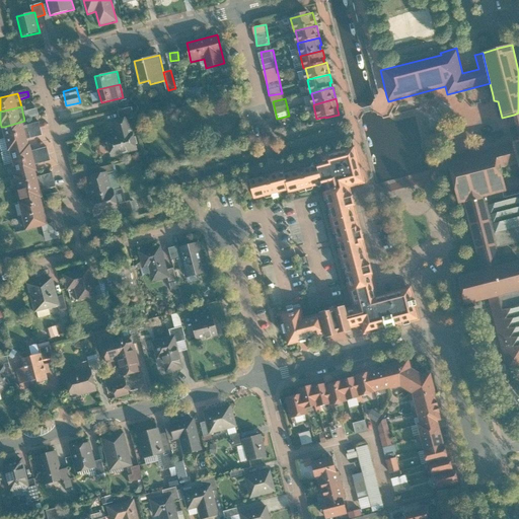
[(39,108),(26,112),(28,119),(41,116),(39,108)]
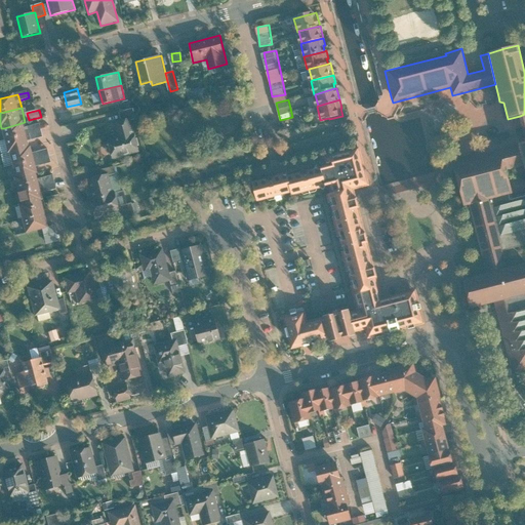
[(120,122),(127,121),(134,119),(132,111),(118,114),(120,122)]
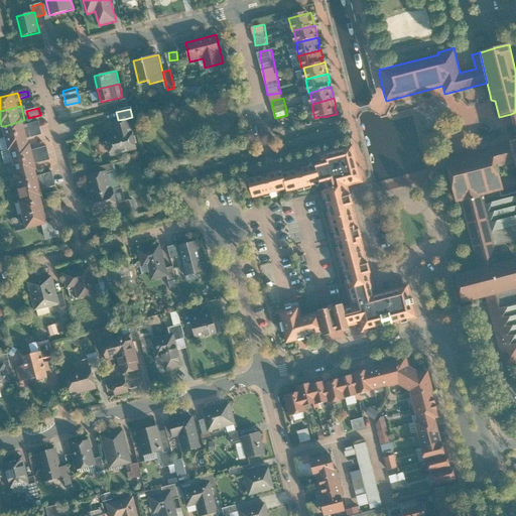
[(114,139),(129,135),(125,119),(118,120),(109,123),(114,139)]
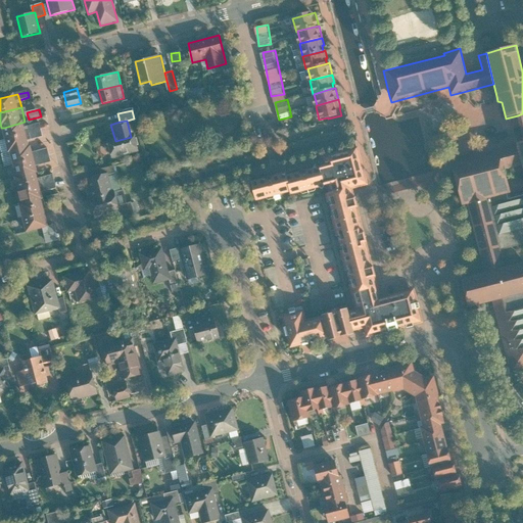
[(27,122),(25,122),(4,128),(7,140),(30,134),(28,127),(27,122)]
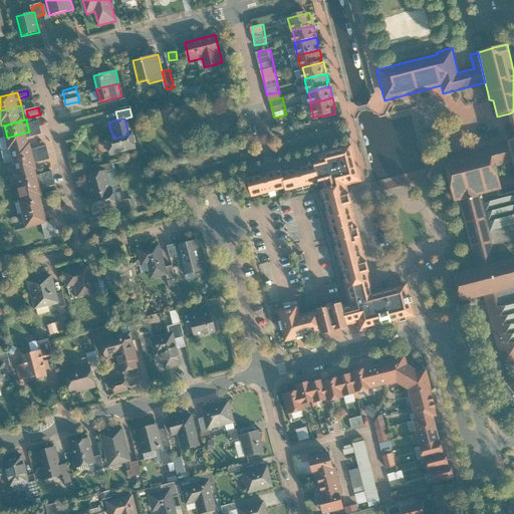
[(40,120),(27,124),(29,132),(42,129),(40,120)]
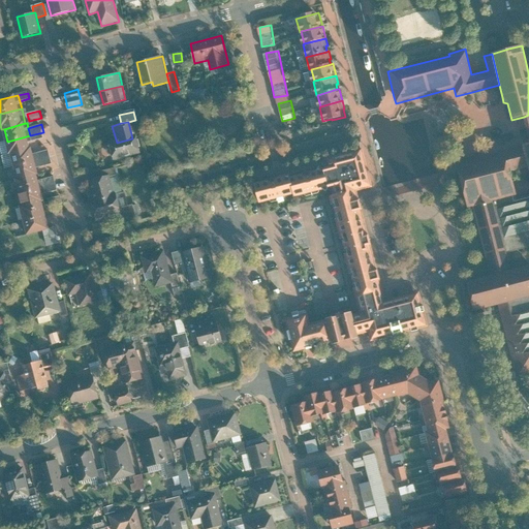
[(45,138),(43,132),(30,135),(32,143),(45,138)]
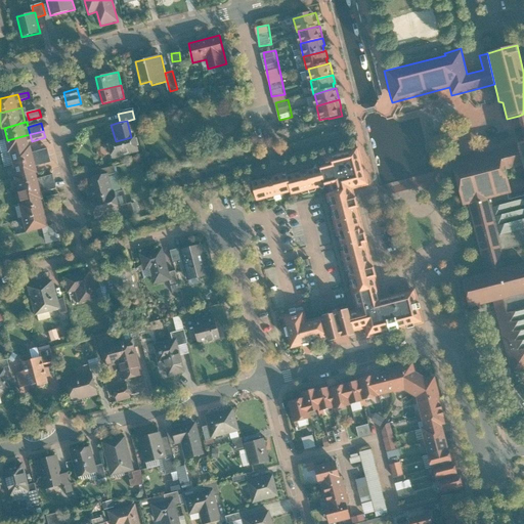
[(30,134),(7,140),(10,154),(12,154),(33,147),(32,141),(30,134)]
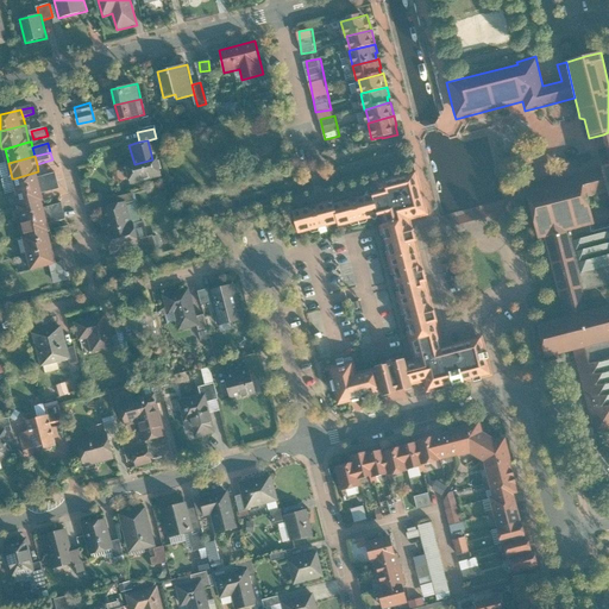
[(124,168),(129,189),(158,182),(152,159),(124,168)]
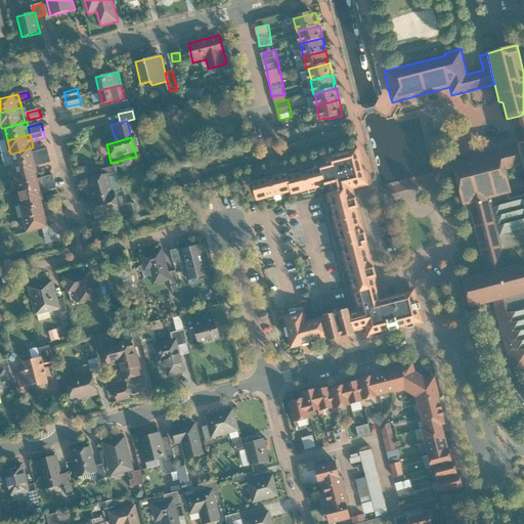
[(523,166),(517,145),(514,146),(460,160),(453,170),(463,207),(469,205),(512,194),(506,171),(523,166)]
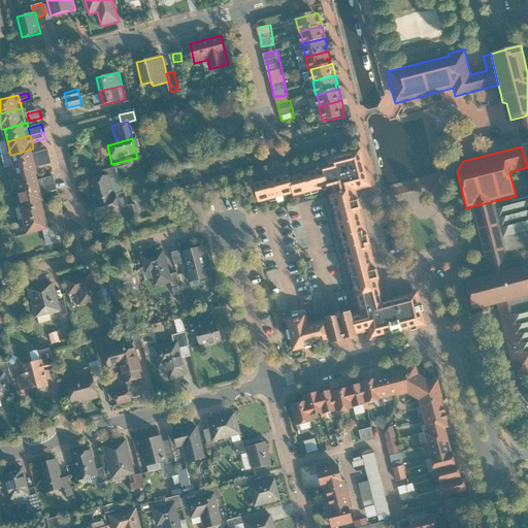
[(15,167),(38,161),(37,154),(35,149),(33,149),(12,155),(15,167)]
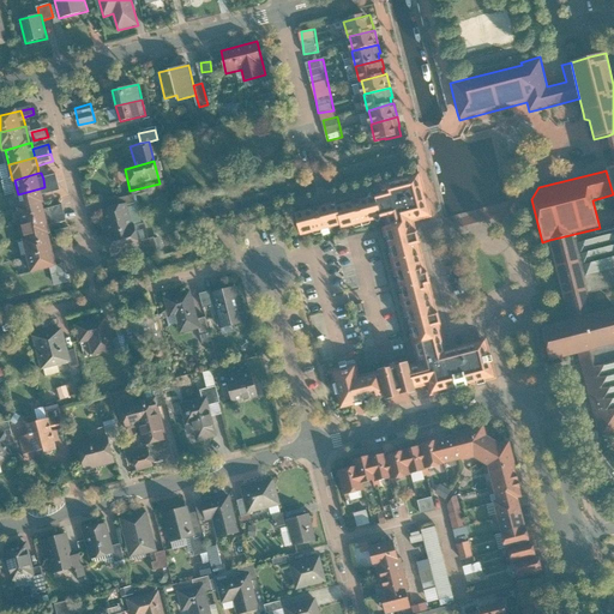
[(409,223),(415,222),(434,217),(422,173),(381,184),(385,194),(354,202),(339,205),(339,203),(314,209),(296,212),(301,236),(343,226),(344,229),(380,220),(383,227),(383,230),(409,223)]
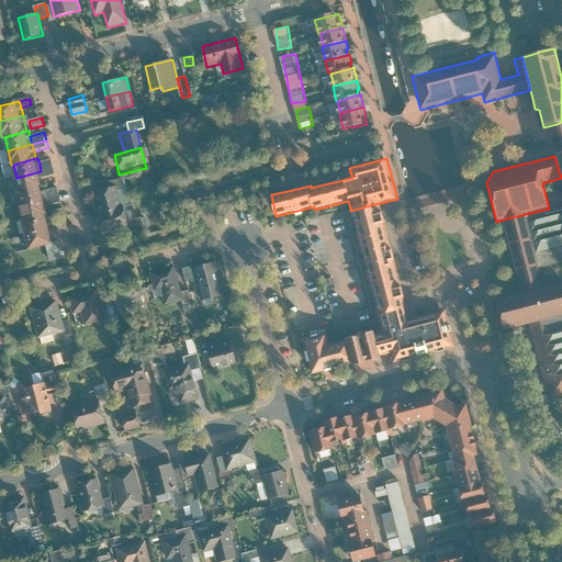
[(53,160),(40,164),(41,171),(55,168),(53,160)]
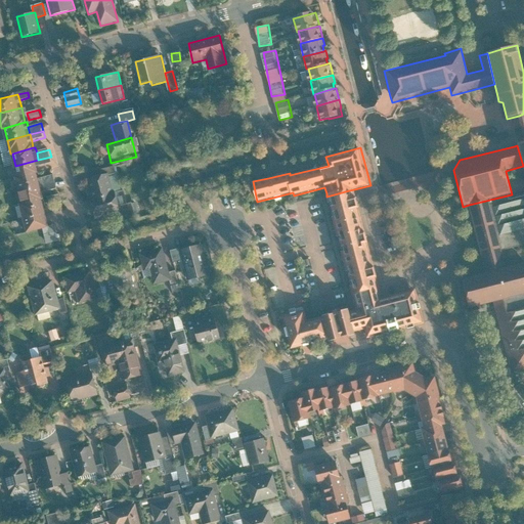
[(53,163),(51,157),(38,160),(40,166),(53,163)]
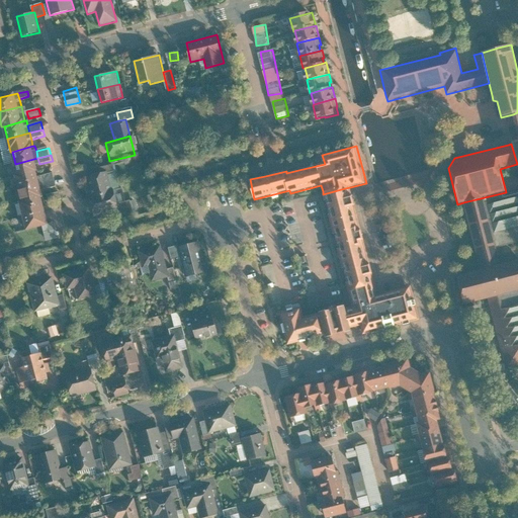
[(37,158),(15,164),(19,176),(39,171),(41,171),(39,164),(37,158)]
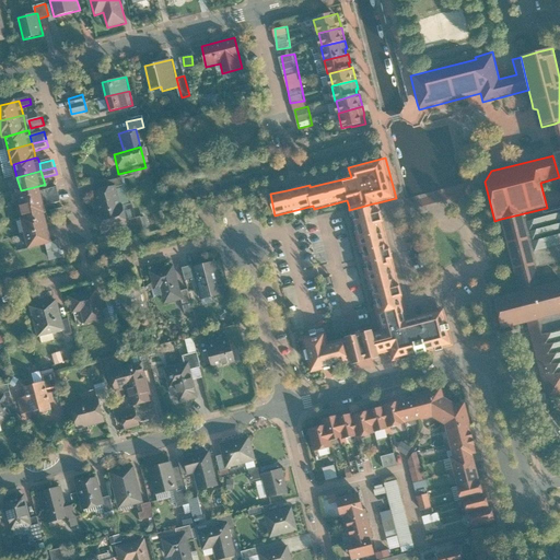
[(44,190),(43,185),(21,190),(19,191),(22,203),(46,198),(44,190)]
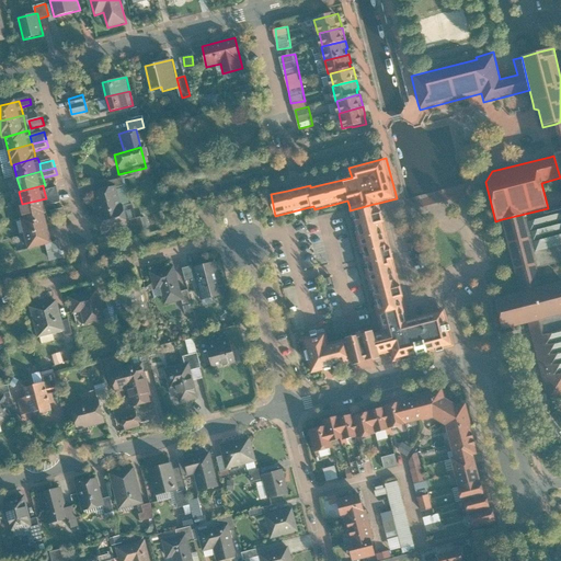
[(59,187),(44,191),(46,198),(60,195),(59,187)]
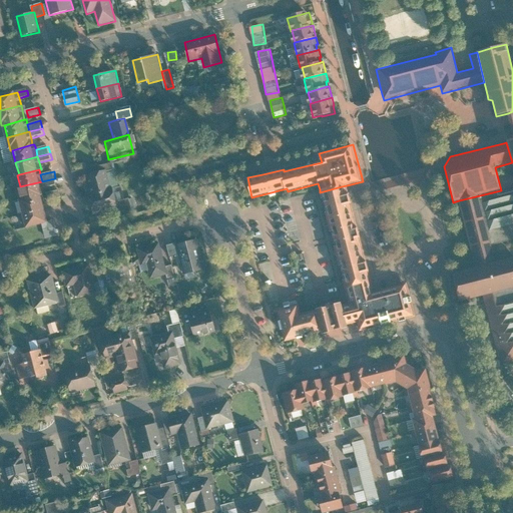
[(84,178),(90,197),(110,191),(105,172),(84,178)]
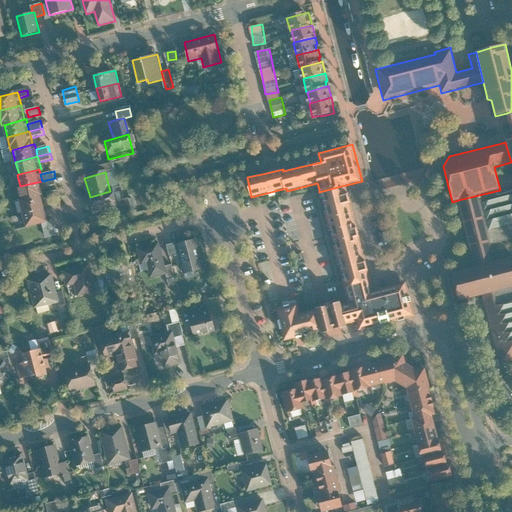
[(57,184),(55,178),(42,181),(44,188),(57,184)]
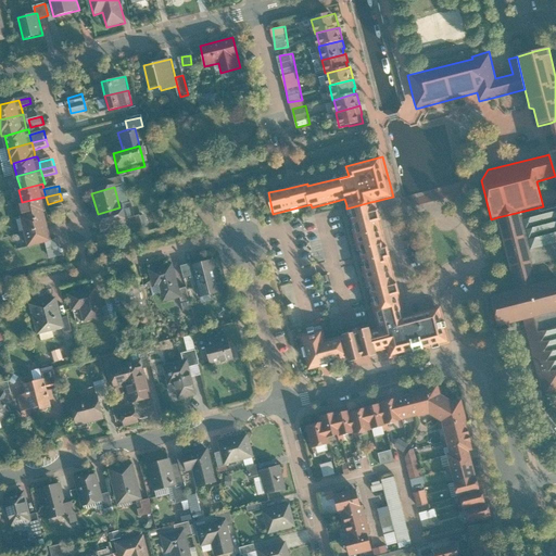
[(46,197),(22,202),(26,216),(48,213),(49,212),(48,204),(46,197)]
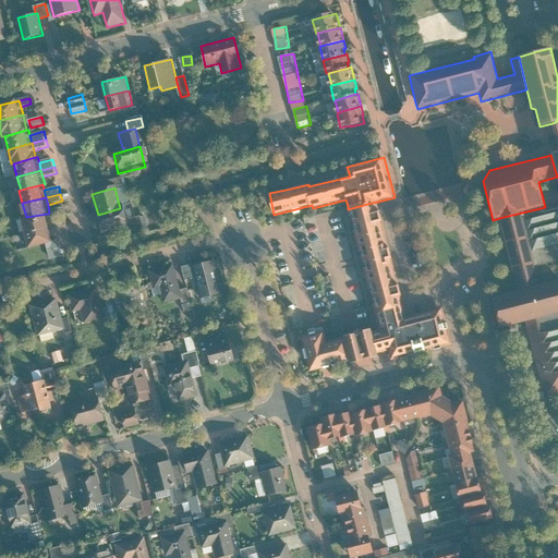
[(377,204),(377,202),(372,203),(348,209),(349,210),(352,222),(354,231),(383,223),(386,222),(384,214),(383,211),(379,210),(377,204)]
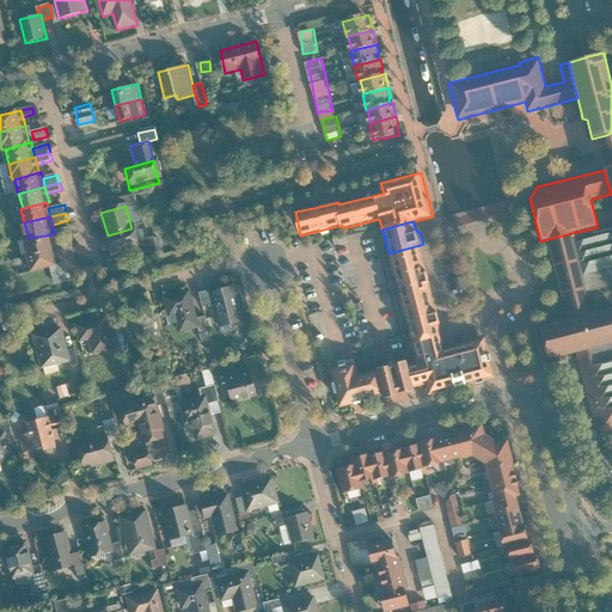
[(611,226),(599,230),(598,227),(548,239),(568,320),(539,328),(548,363),(576,356),(576,355),(611,346),(611,308),(593,313),(588,297),(588,294),(589,293),(611,287),(611,226)]
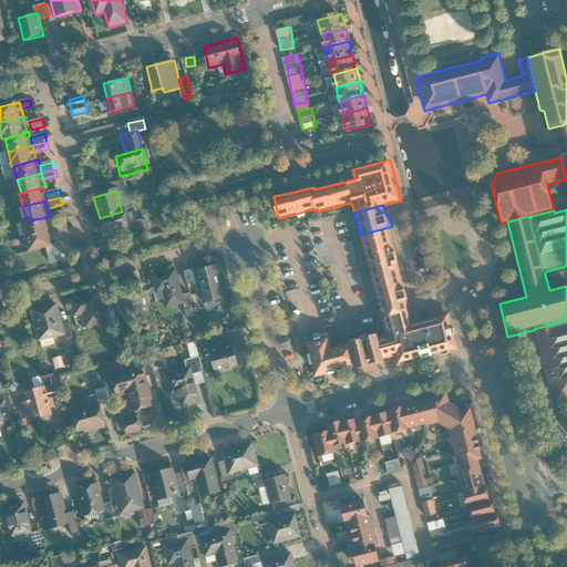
[(65,210),(53,214),(55,222),(68,218),(65,210)]
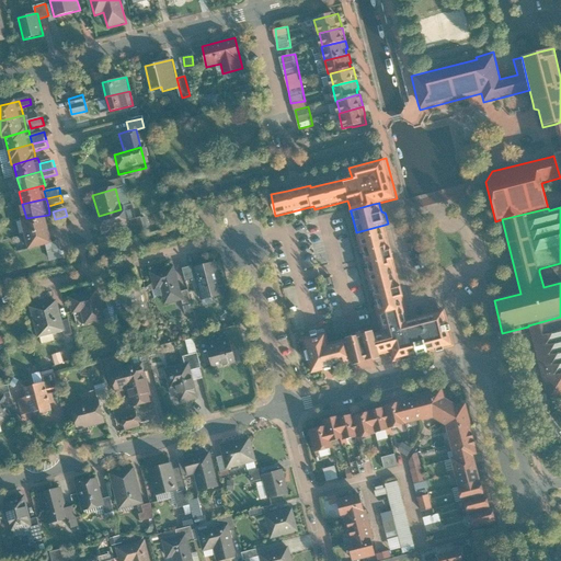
[(96,216),(102,237),(129,230),(124,209),(121,209),(99,216),(96,216)]
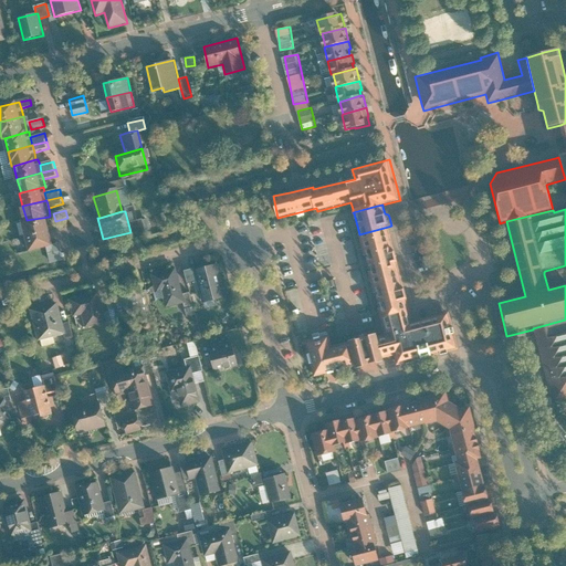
[(53,231),(49,217),(27,220),(24,221),(28,237),(53,231)]
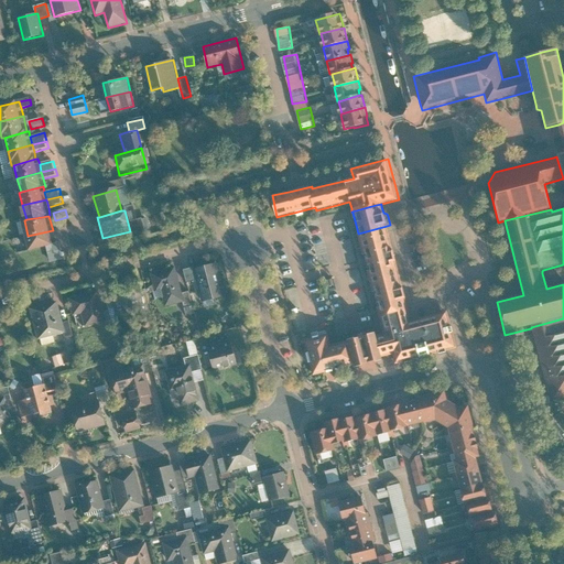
[(358,234),(364,258),(393,250),(387,226),(358,234)]
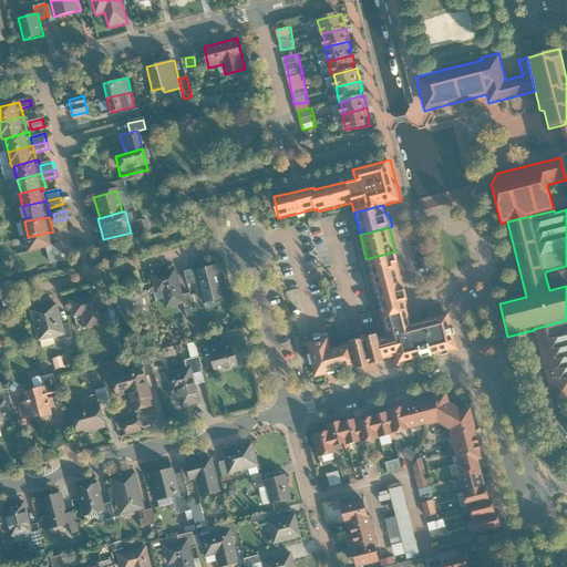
[(53,232),(28,237),(31,254),(49,249),(57,247),(57,245),(53,232)]
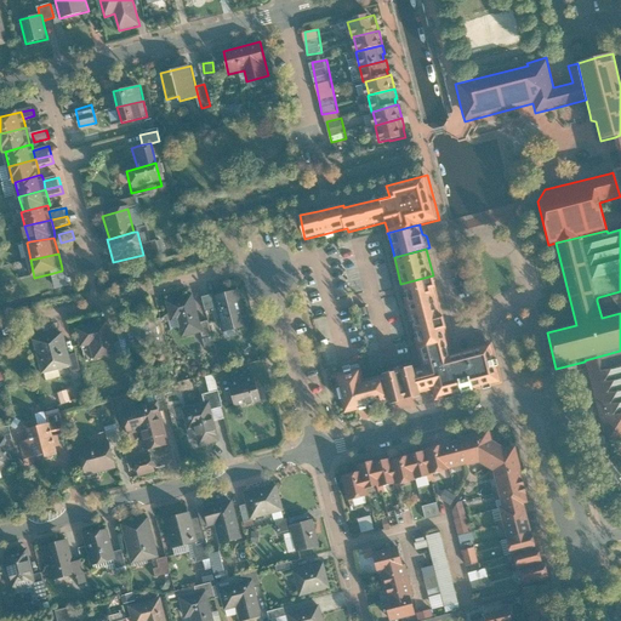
[(67,267),(62,268),(62,271),(53,273),(55,279),(69,275),(67,267)]
